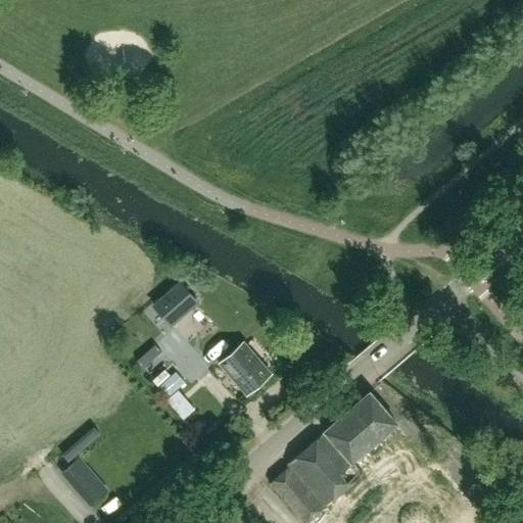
[(179,283),(154,304),(170,322),(172,325),(196,303),(194,299),(179,283)]
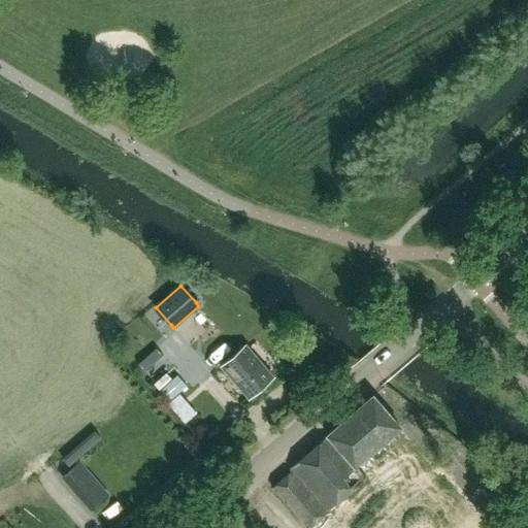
[(248,398),(272,376),(244,345),(255,336),(236,315),(221,329),(220,328),(217,330),(218,331),(202,344),(222,367),(221,367),(248,398)]
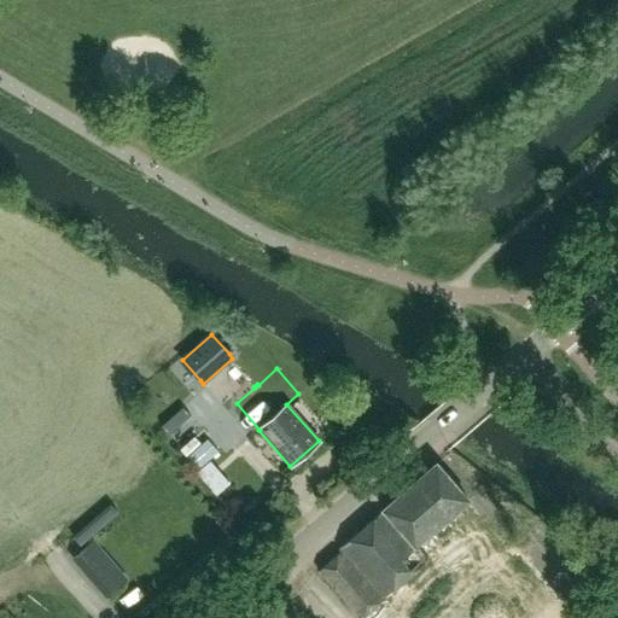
[(208,439),(186,458),(197,471),(210,459),(219,452),(208,439)]
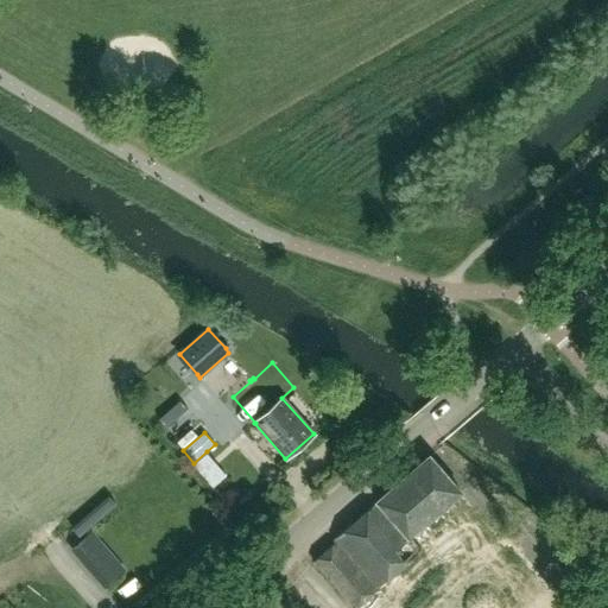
[(194,463),(192,463),(213,487),(227,475),(207,451),(194,463)]
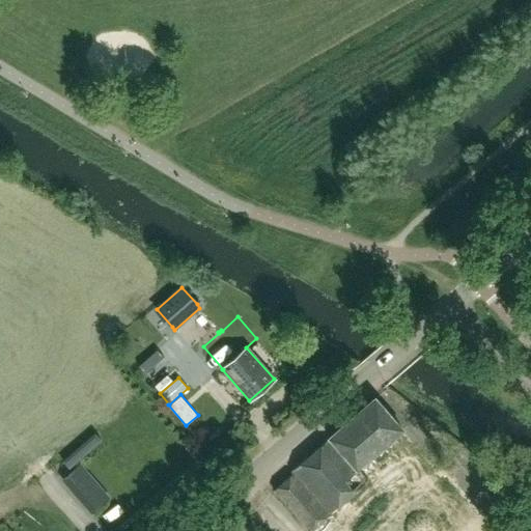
[(460,530),(479,515),(445,476),(441,479),(400,432),(402,430),(374,398),(330,439),(291,473),(292,474),(274,491),(308,530),(460,530)]
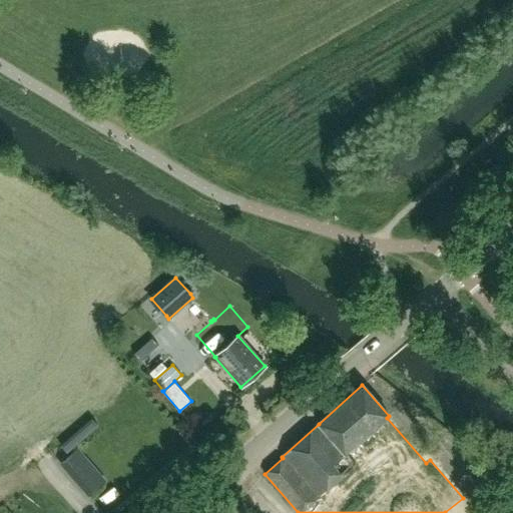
[(59,469),(88,500),(104,485),(74,454),(59,469)]
